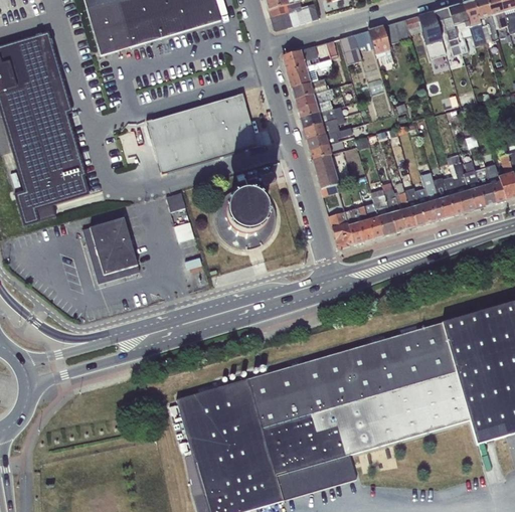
[(83,0),(101,54),(220,19),(219,17),(214,0),(83,0)]
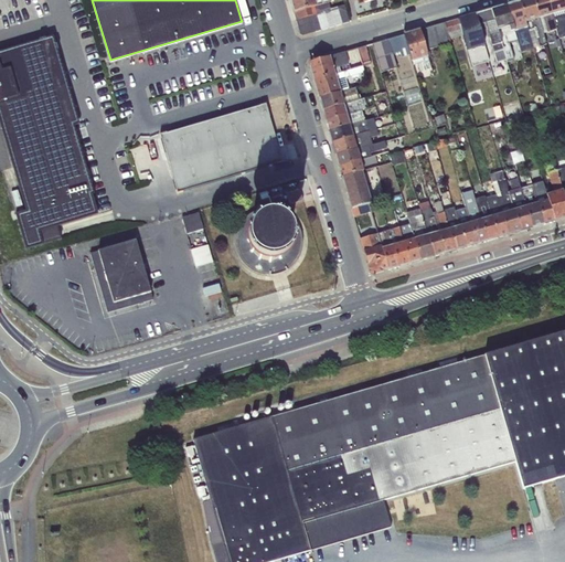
[(291,0),(294,9),(324,0),(291,0)]
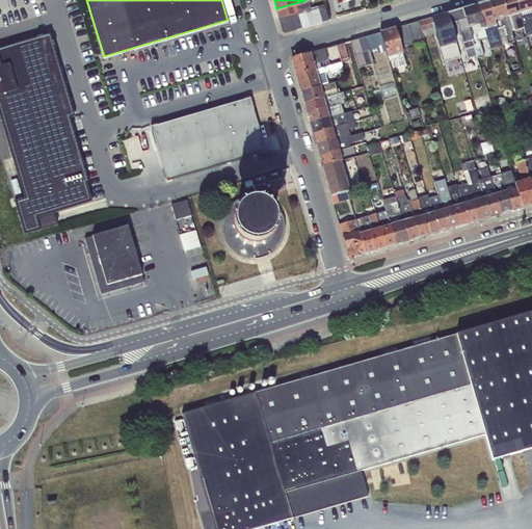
[(306,0),(276,8),(278,16),(311,5),(309,0),(306,0)]
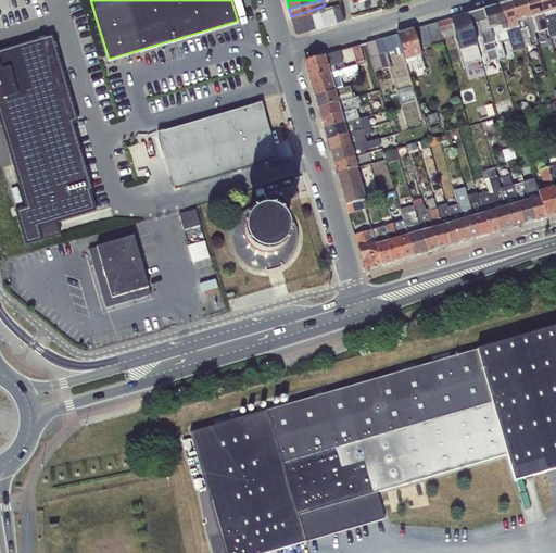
[(503,0),(498,1),(509,37),(513,49),(525,46),(519,28),(512,0),(503,0)]
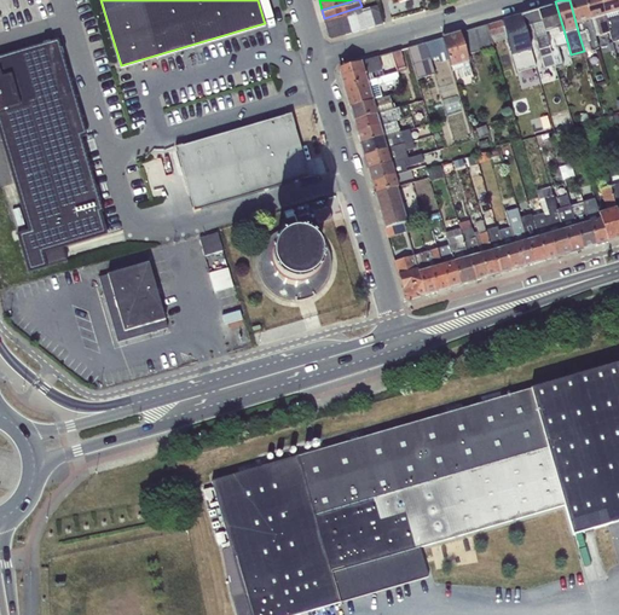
[(570,0),(578,32),(584,30),(590,47),(599,46),(595,33),(584,0),(570,0)]
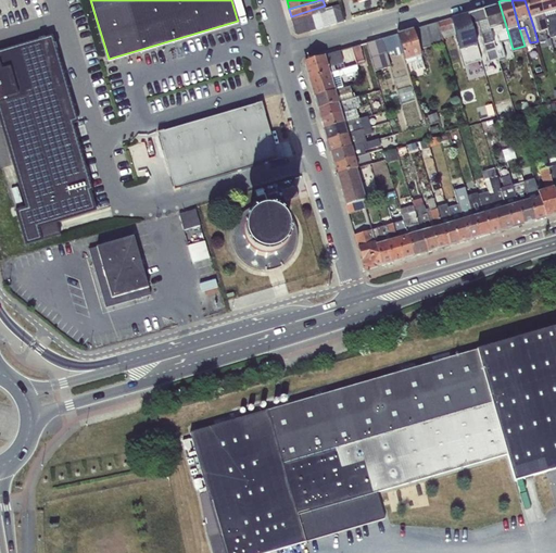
[(525,0),(534,29),(547,26),(539,0),(525,0)]
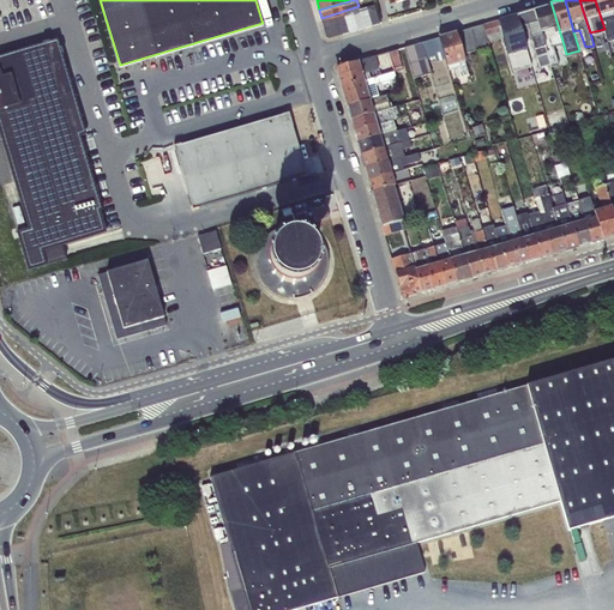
[(613,11),(611,0),(595,0),(605,29),(607,40),(613,36),(613,11)]
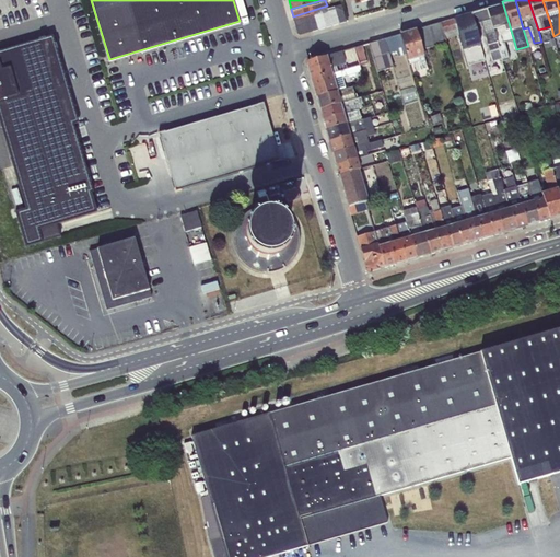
[(502,1),(487,7),(501,56),(502,59),(509,57),(504,41),(513,37),(502,1)]
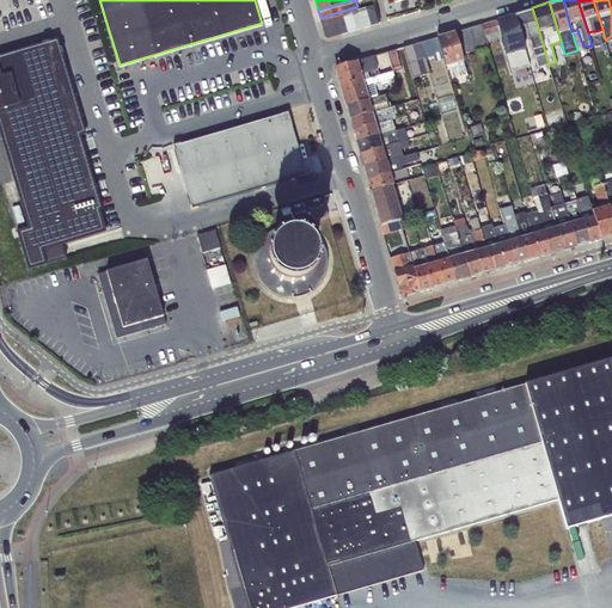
[(357,6),(320,18),(324,34),(328,36),(378,20),(373,2),(357,6)]
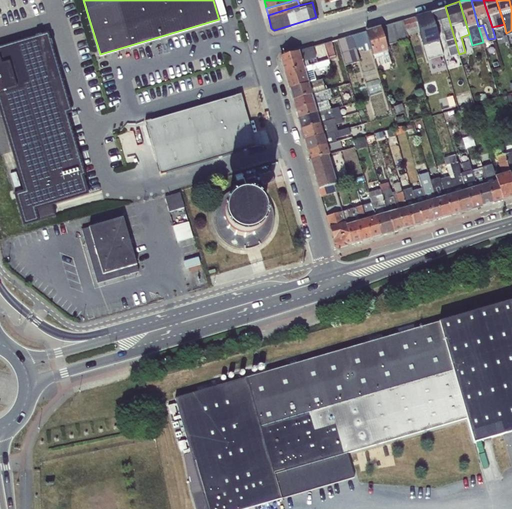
[(445,6),(430,10),(434,23),(440,22),(449,54),(458,51),(445,6)]
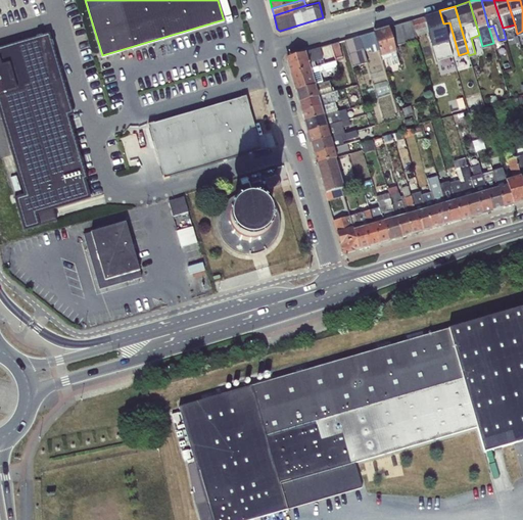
[(439,10),(424,15),(428,31),(436,58),(452,54),(443,24),(439,10)]
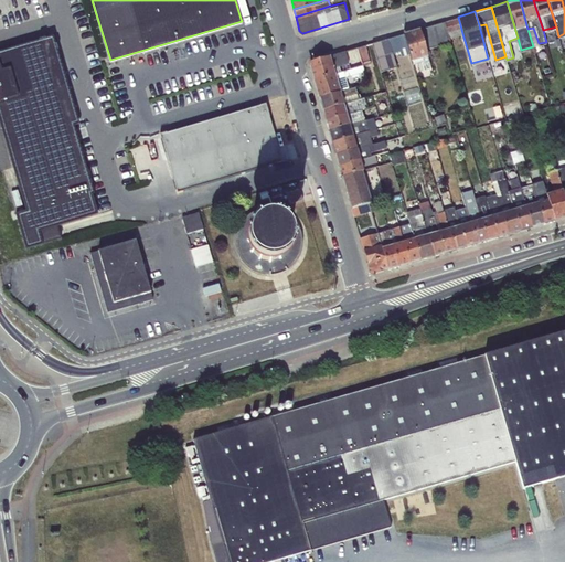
[(458,17),(445,20),(449,36),(462,33),(458,17)]
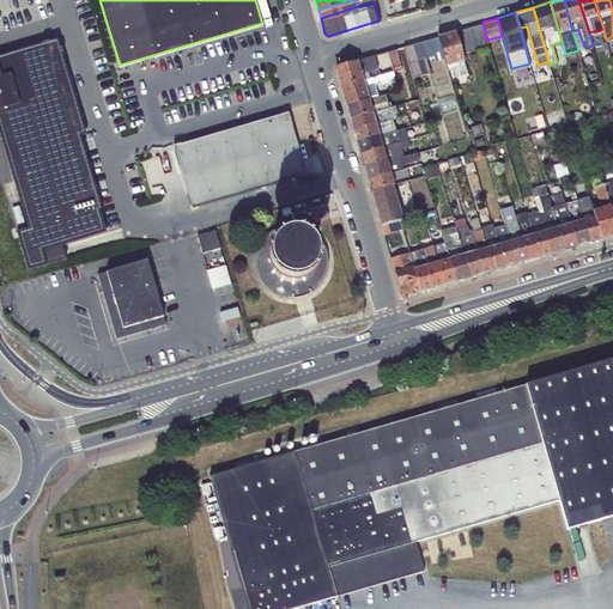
[(483,22),(455,30),(462,52),(489,43),(487,40),(483,22)]
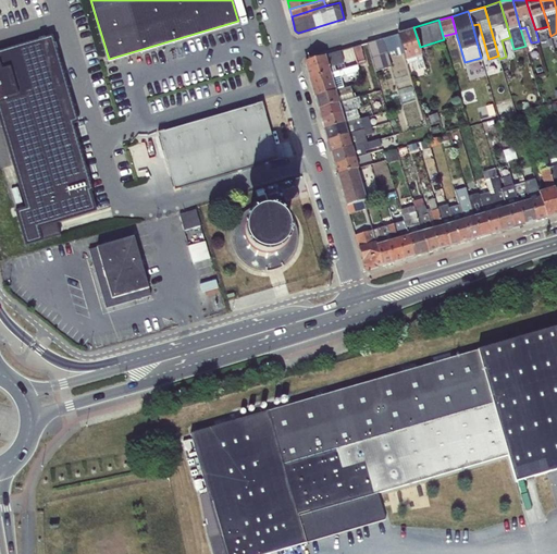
[(413,27),(398,32),(404,51),(407,61),(415,59),(417,66),(424,64),(420,47),(413,27)]
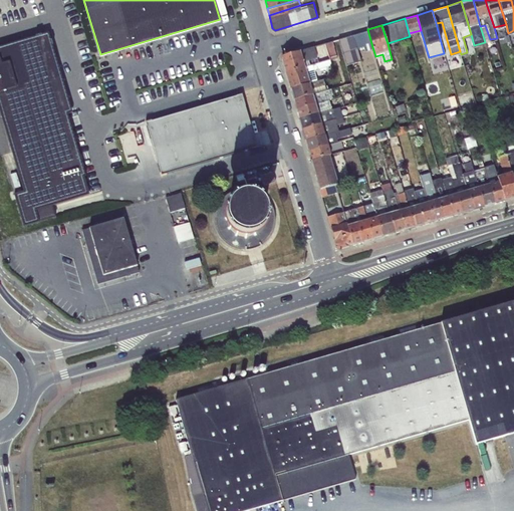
[(367,29),(353,33),(356,46),(363,44),(364,49),(372,47),(367,29)]
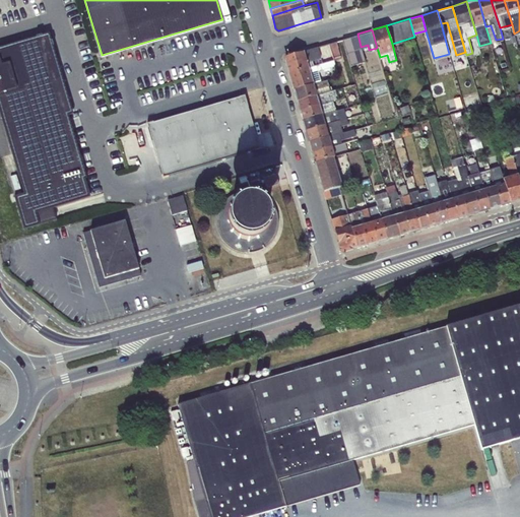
[(358,34),(349,36),(356,62),(365,60),(361,47),(358,34)]
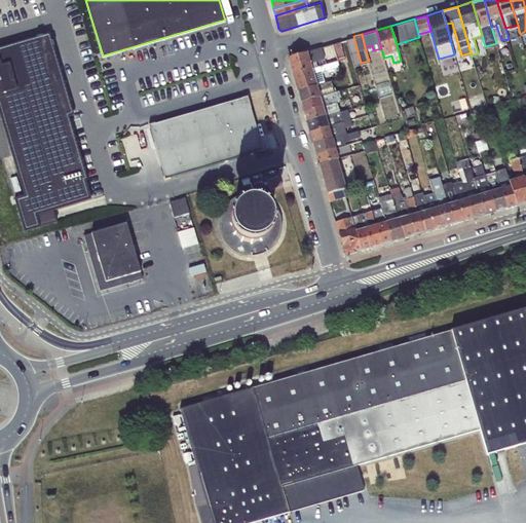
[(361,63),(353,36),(346,38),(353,65),(361,63)]
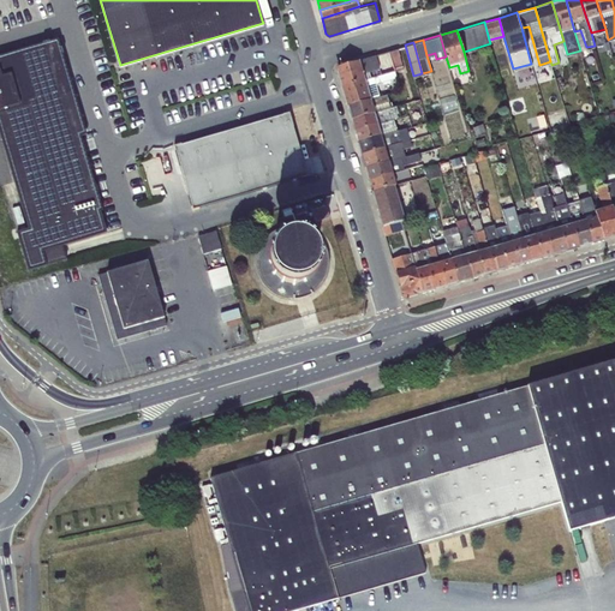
[(398,47),(389,49),(395,70),(404,66),(398,47)]
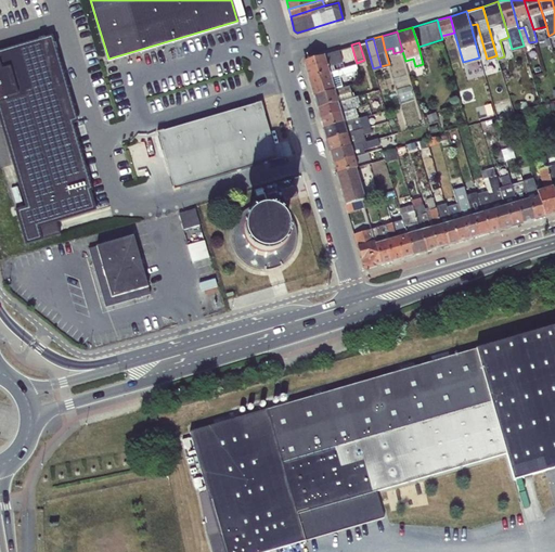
[(357,63),(351,45),(306,58),(304,62),(308,76),(357,63)]
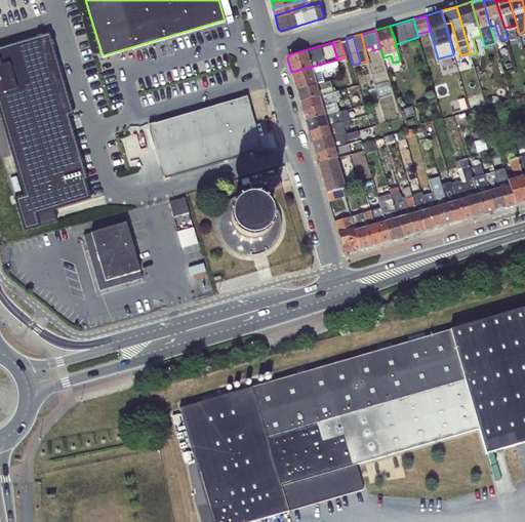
[(0,83),(2,89),(0,89),(0,112),(18,172),(25,193),(14,196),(25,229),(40,225),(40,224),(56,218),(53,207),(89,196),(84,177),(87,177),(68,114),(73,113),(57,62),(51,65),(47,51),(0,66),(0,83)]
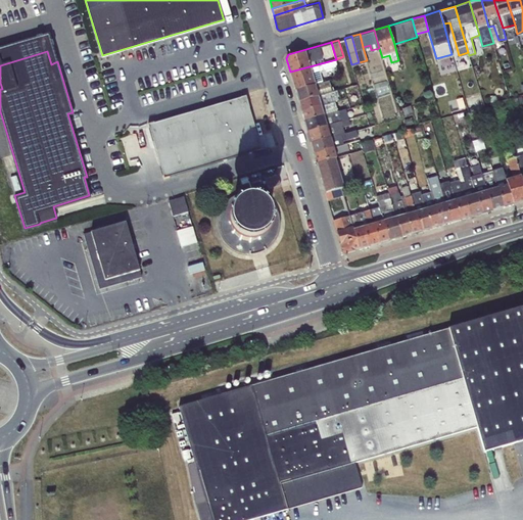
[(336,59),(290,72),(295,88),(323,81),(320,71),(323,69),(323,68),(337,64),(336,59)]
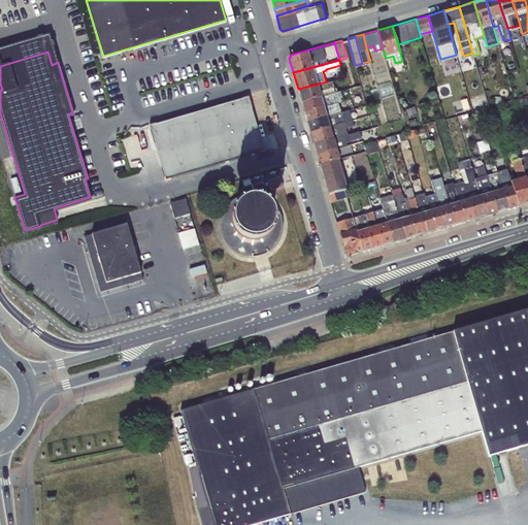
[(326,81),(298,89),(301,100),(336,90),(331,79),(326,81)]
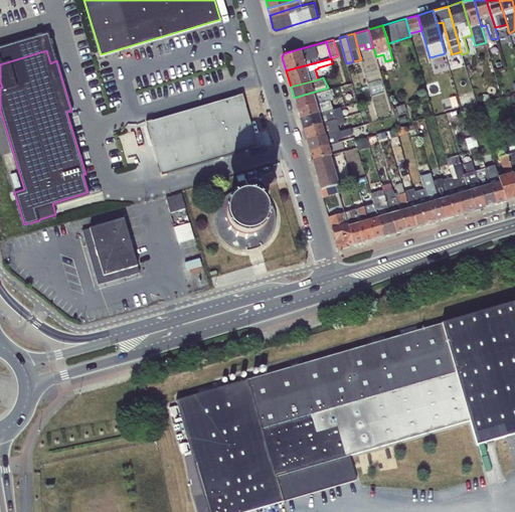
[(328,88),(294,98),(297,108),(329,99),(333,98),(332,94),(333,93),(332,87),(328,88)]
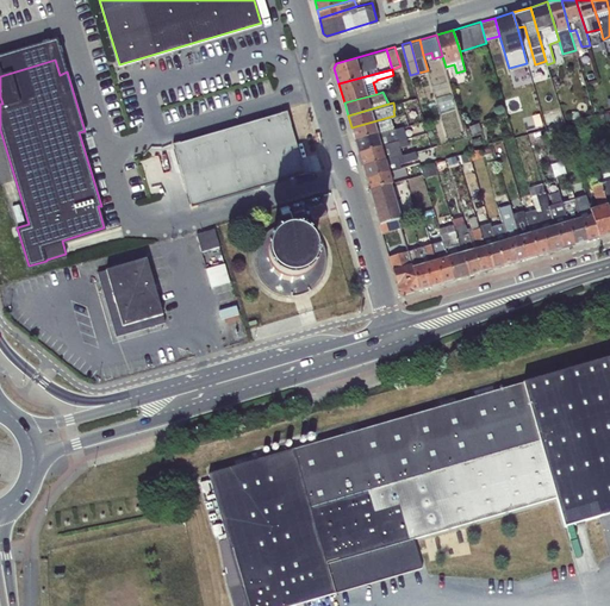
[(287,108),(173,142),(191,205),(198,202),(197,202),(299,173),(305,172),(287,108)]
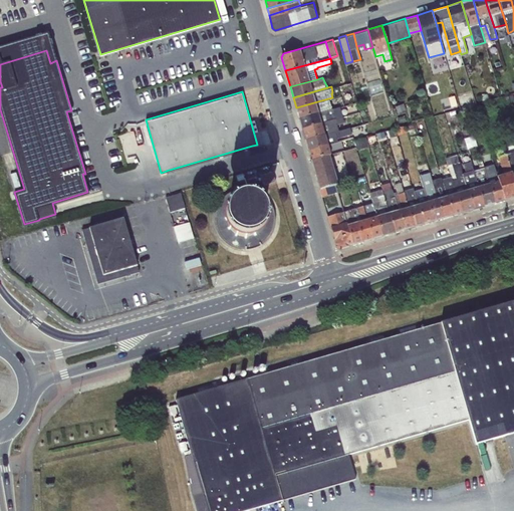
[(513,96),(513,92),(501,95),(503,102),(513,99),(513,96)]
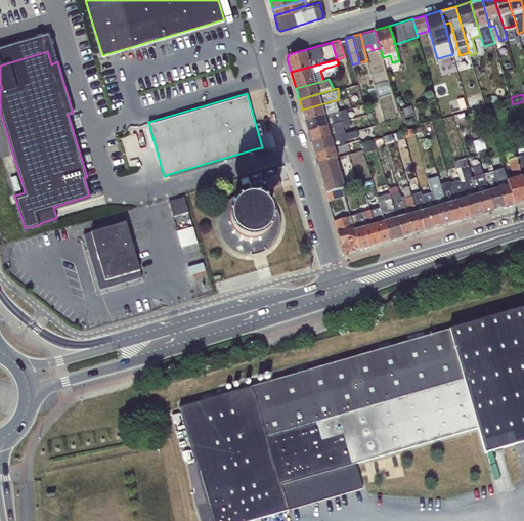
[(335,100),(302,110),(305,120),(338,110),(335,100)]
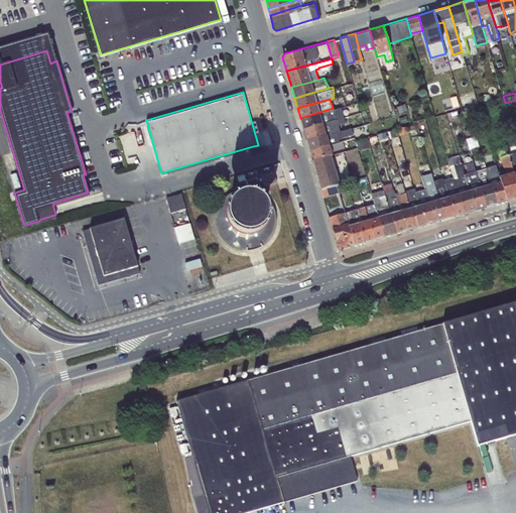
[(405,101),(396,105),(399,112),(408,109),(405,101)]
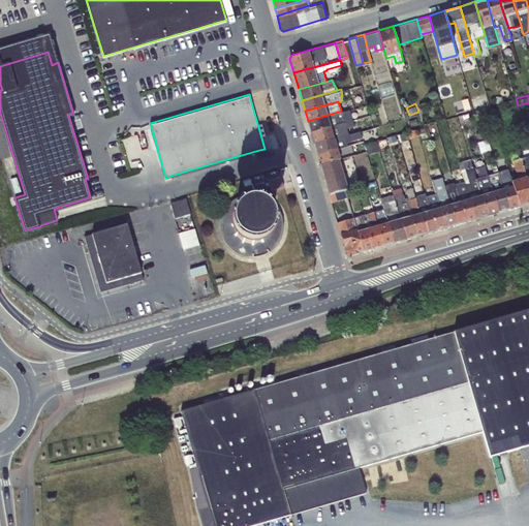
[(341,111),(308,121),(310,130),(352,118),(349,109),(341,111)]
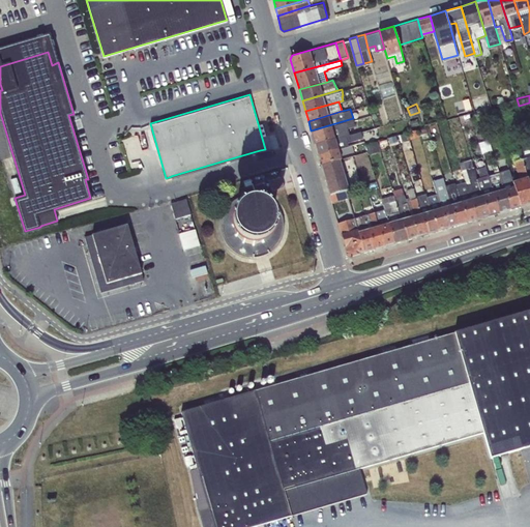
[(353,118),(311,130),(315,143),(349,134),(348,126),(355,124),(353,118)]
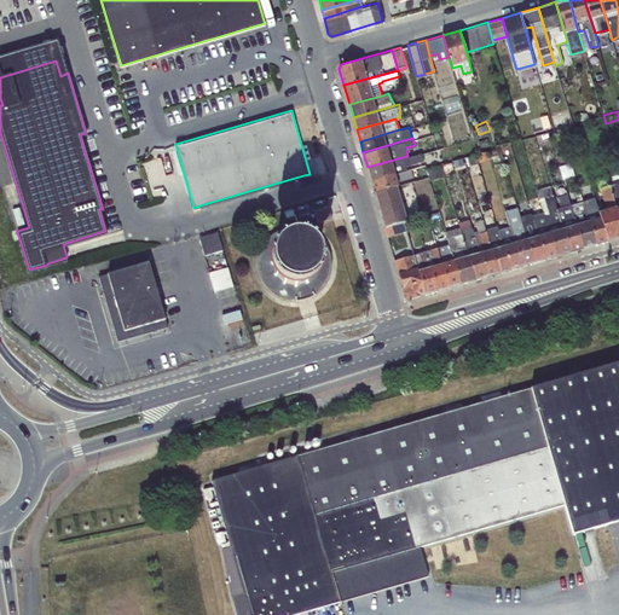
[(487,149),(476,152),(479,161),(490,157),(487,149)]
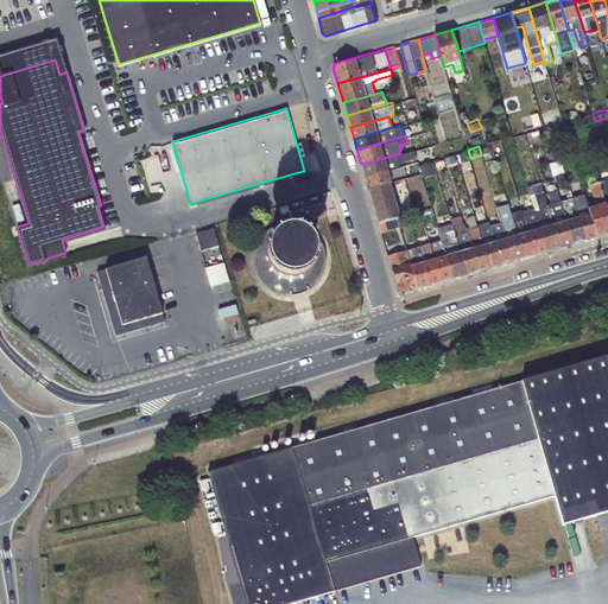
[(400,153),(361,164),(365,176),(399,165),(398,161),(416,157),(413,148),(400,153)]
